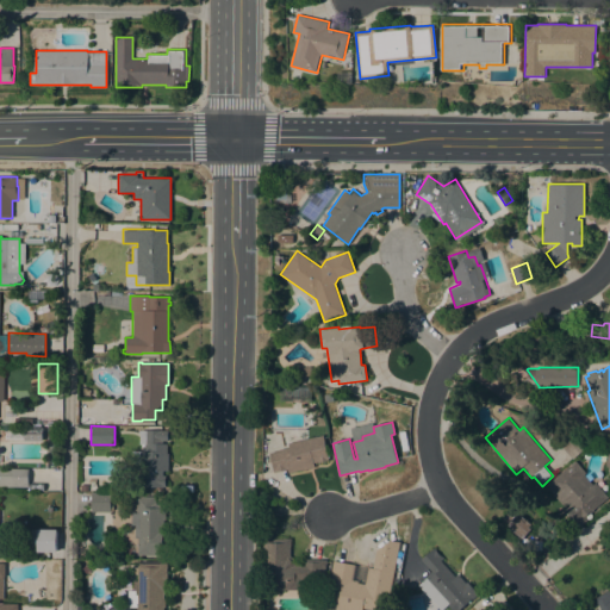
[(42,427),(43,440),(24,441),(24,437),(23,437),(23,430),(24,430),(24,427),(42,427)]
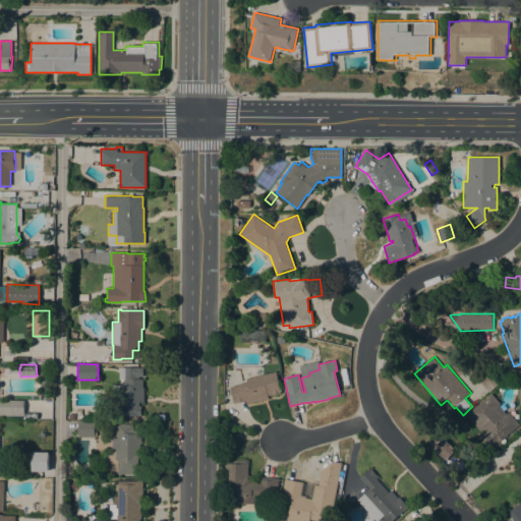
[(143,402),(139,402),(139,406),(141,406),(141,415),(119,415),(119,396),(113,396),(113,385),(123,385),(123,380),(119,380),(119,367),(143,367),(143,377),(138,377),(138,379),(142,379),(142,387),(143,387),(143,402)]
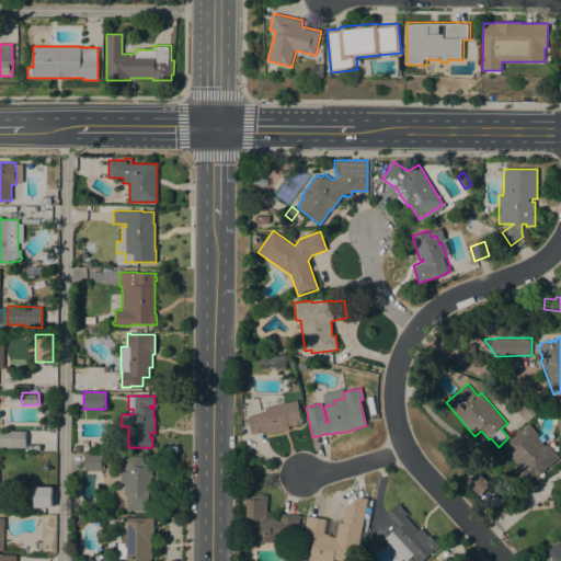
[(529,399),(540,411),(527,422),(516,410),(529,399)]
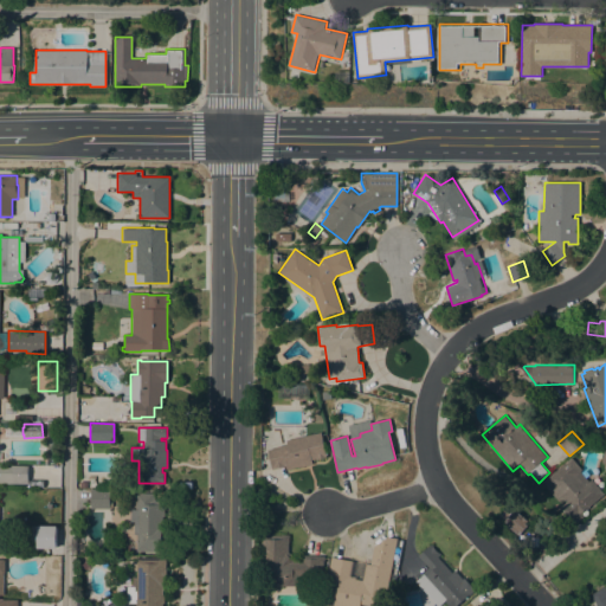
[(321,432),(327,457),(316,459),(316,458),(311,459),(313,464),(297,468),(297,466),(287,469),(285,466),(272,469),(268,450),(277,447),(277,446),(287,444),(287,440),(321,432)]
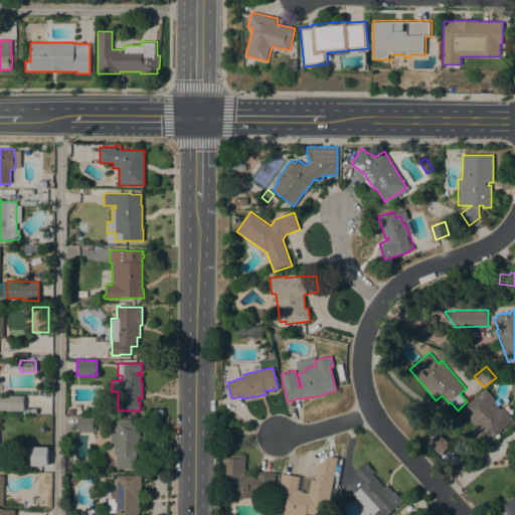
[(495,399),(494,400),(501,409),(503,407),(514,419),(501,432),(495,438),(497,440),(490,445),(488,443),(486,443),(477,432),(482,427),(479,423),(477,425),(476,424),(475,424),(462,409),(467,405),(481,393),(480,393),(483,390),(484,391),(487,389),(495,399)]
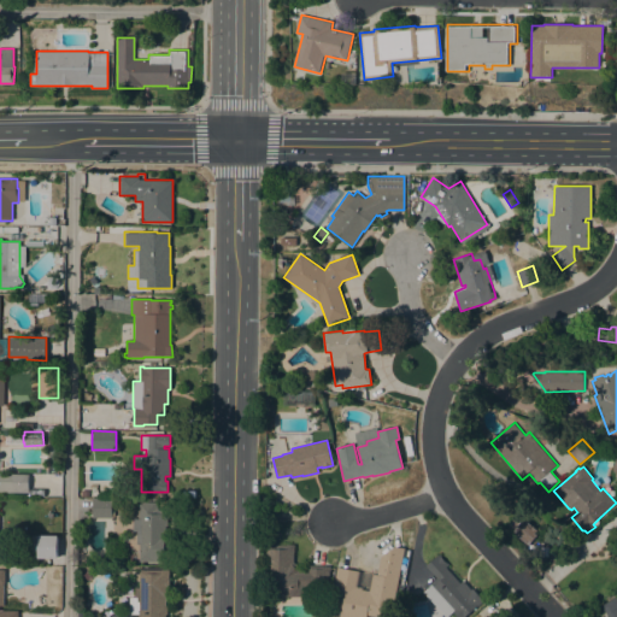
[(0,474),(29,474),(28,493),(0,492),(0,474)]
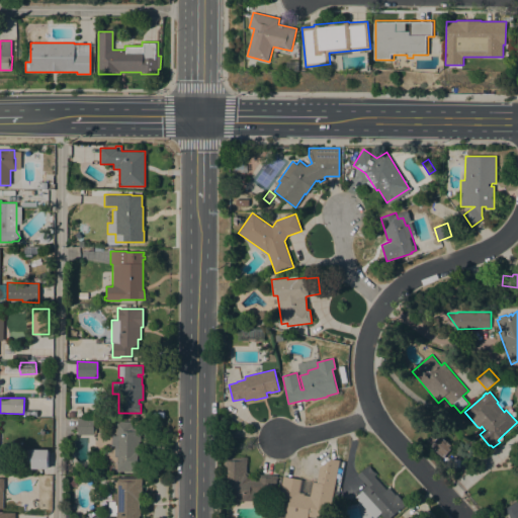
[(77,434),(77,419),(104,419),(104,426),(93,426),(93,435),(77,434)]
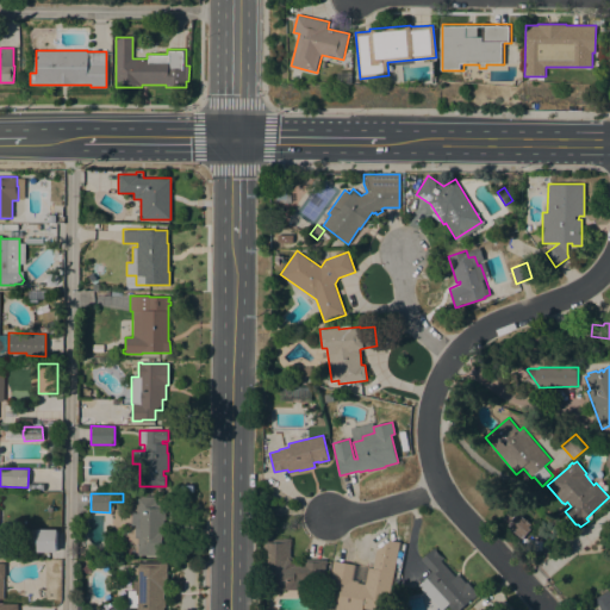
[(137,537),(135,537),(135,526),(131,526),(131,512),(136,512),(136,496),(155,496),(155,503),(156,503),(156,504),(163,504),(163,511),(166,511),(166,520),(163,520),(163,524),(167,524),(167,539),(168,539),(168,545),(167,545),(167,555),(161,555),(138,555),(137,537)]
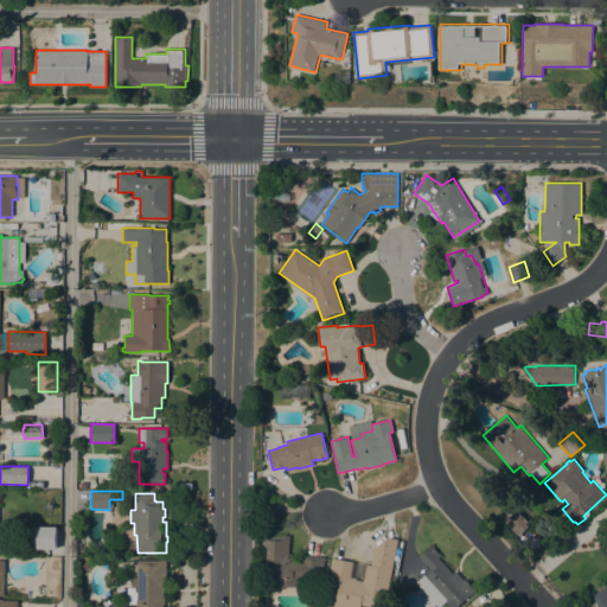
[(513,513),(516,515),(518,512),(529,522),(526,525),(530,526),(521,537),(505,524),(513,513)]
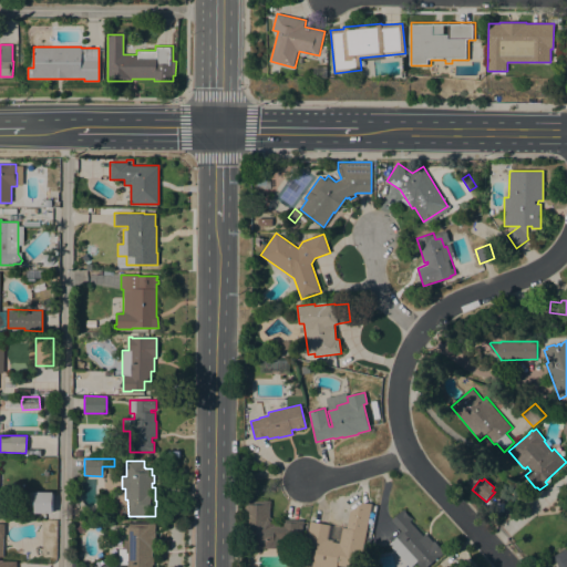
[(53,492),(53,513),(34,513),(34,492),(53,492)]
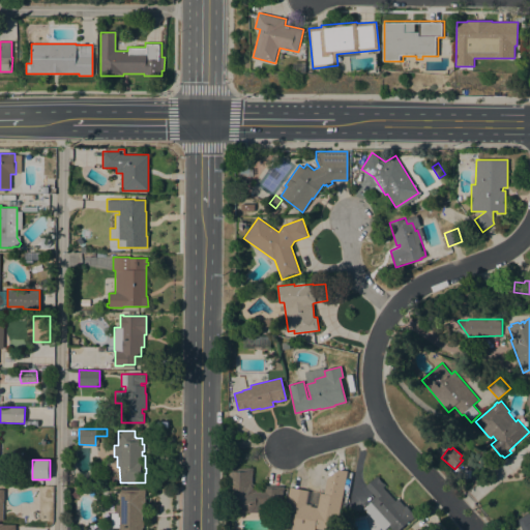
[(258,490),(264,489),(264,487),(284,486),(284,490),(283,490),(283,503),(262,503),(262,512),(228,512),(228,501),(234,501),(234,492),(229,492),(228,468),(234,467),(234,468),(246,468),(253,468),(253,474),(252,474),(253,482),(258,490)]
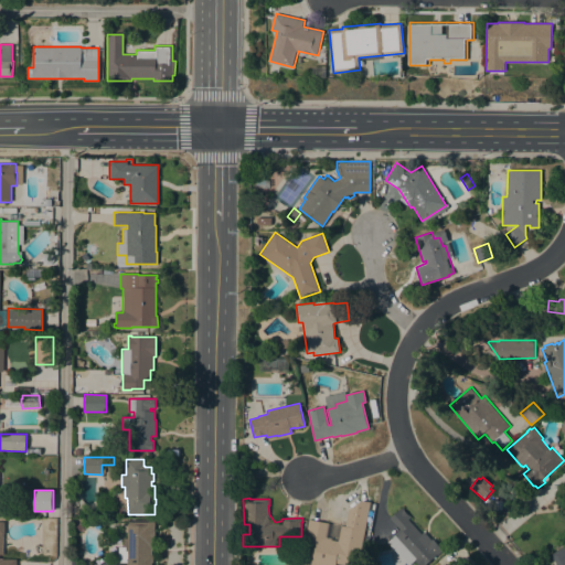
[(395,536),(394,534),(400,529),(390,518),(402,507),(404,510),(407,514),(408,514),(409,515),(406,518),(422,534),(424,532),(432,540),(433,539),(436,543),(438,542),(441,545),(439,546),(444,550),(437,555),(426,564),(419,564),(415,561),(409,564),(407,564),(387,542),(395,536)]
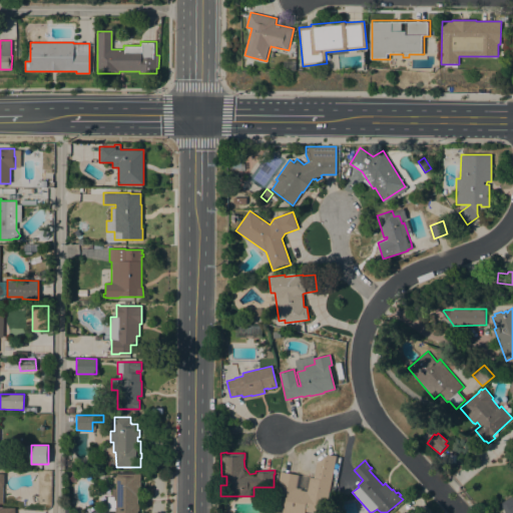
[(275,491),(283,493),(284,487),(278,486),(281,471),(299,475),(297,488),(302,489),(301,490),(317,493),(317,490),(330,493),(325,512),(315,512),(305,511),(304,512),(282,512),(284,508),(283,508),(282,512),(268,512),(273,491),(275,491)]
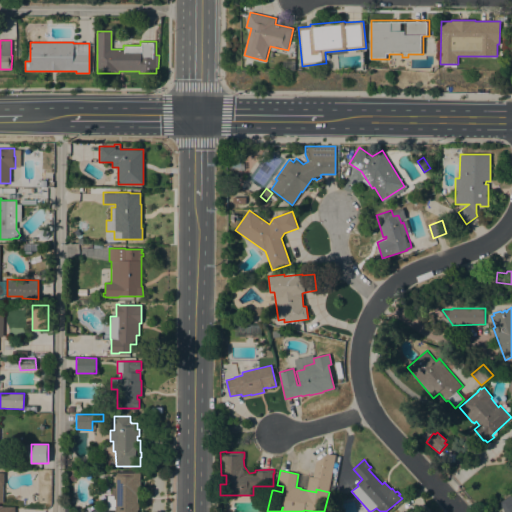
[(140,498),(137,498),(137,503),(139,503),(139,509),(137,509),(137,511),(101,511),(101,510),(107,510),(107,495),(112,495),(112,487),(116,487),(116,481),(112,481),(112,476),(116,476),(116,473),(118,473),(118,471),(133,471),(133,473),(134,473),(134,472),(140,472),(140,498)]
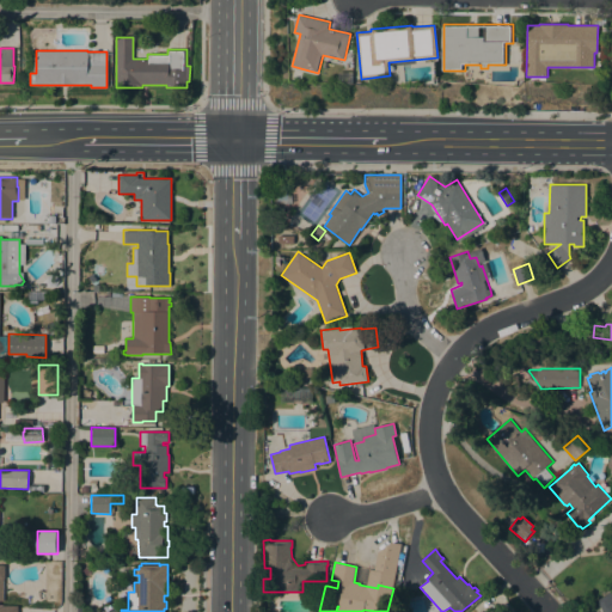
[(4,600),(0,600),(0,606),(18,606),(18,611),(0,611),(0,564),(5,565),(5,579),(4,579),(4,600)]
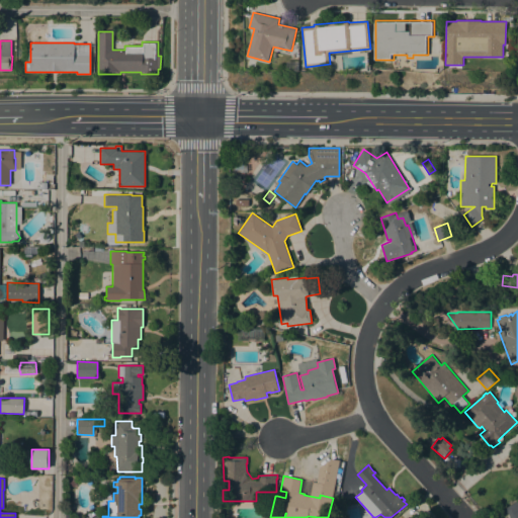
[(517,517),(511,517),(505,508),(517,500),(517,501),(517,517)]
